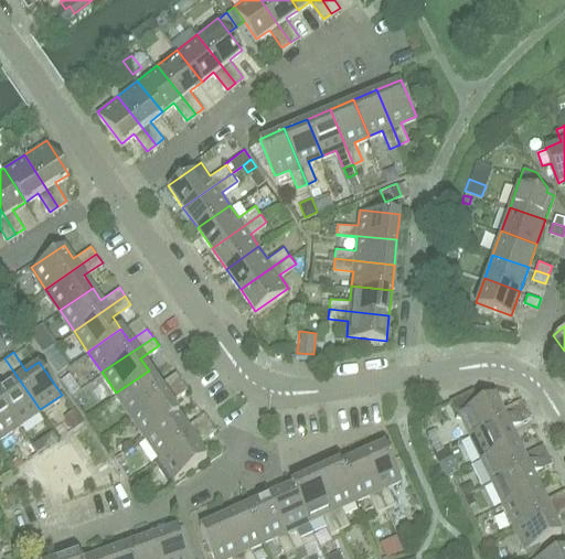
[(40,409),(4,358),(0,361),(0,368),(9,382),(0,387),(0,395),(19,423),(40,409)]
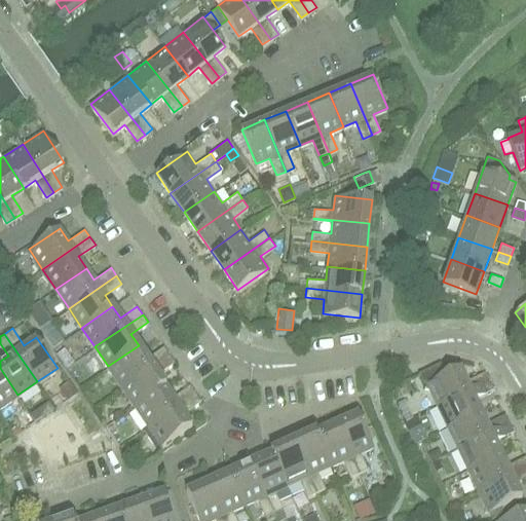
[(121,386),(170,354),(163,345),(147,357),(139,345),(108,366),(121,386)]
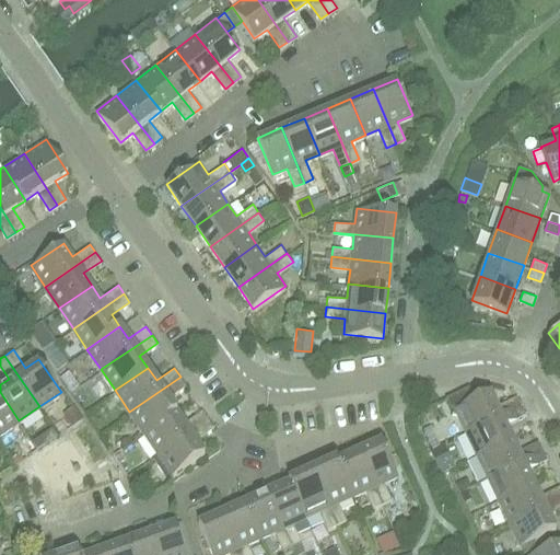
[(176,409),(167,397),(186,385),(181,377),(129,412),(143,431),(176,409)]
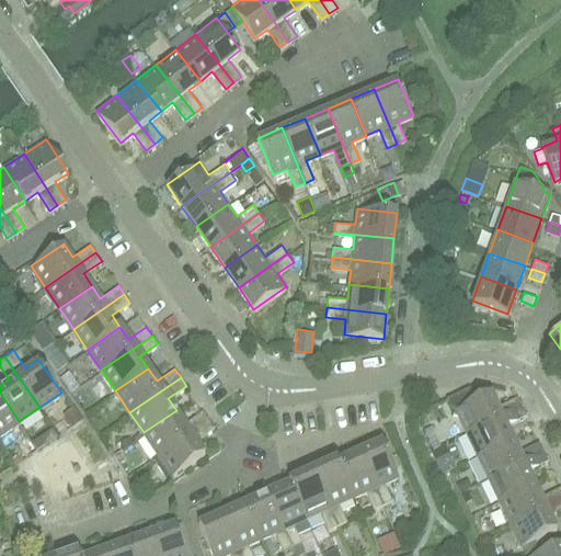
[(467,432),(522,405),(517,396),(497,405),(491,392),(477,398),(471,386),(447,397),(454,409),(455,408),(467,432)]
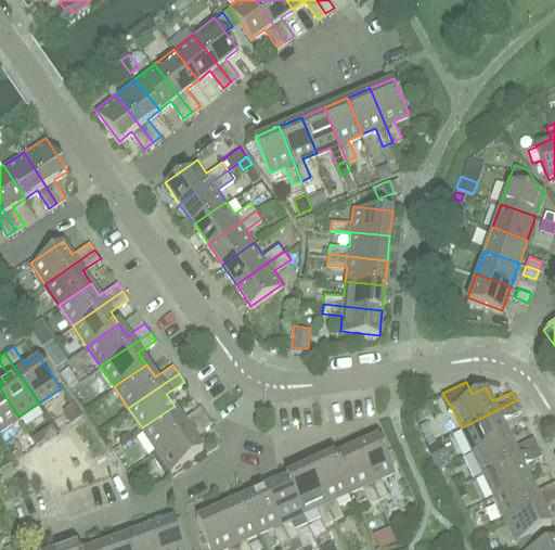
[(0,429),(18,417),(0,388),(0,429)]
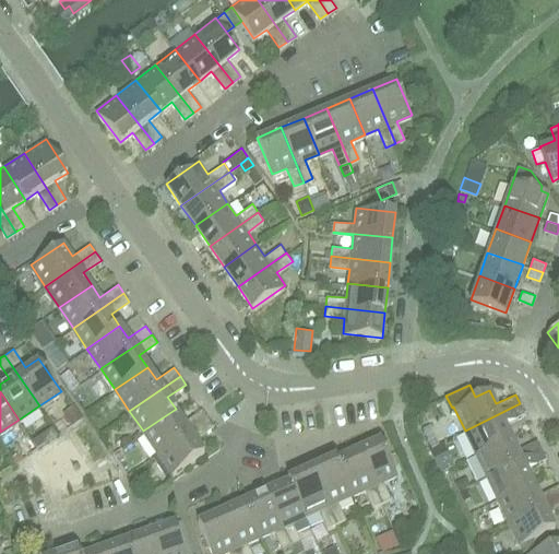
[(511,435),(504,422),(524,413),(520,403),(465,431),(476,452),(511,435)]
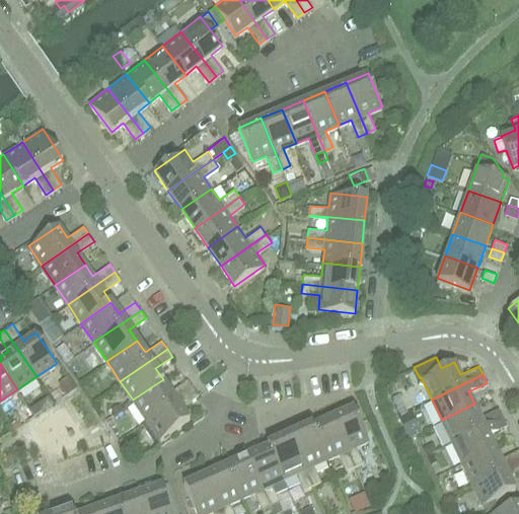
[(71,377),(61,384),(66,392),(76,385),(71,377)]
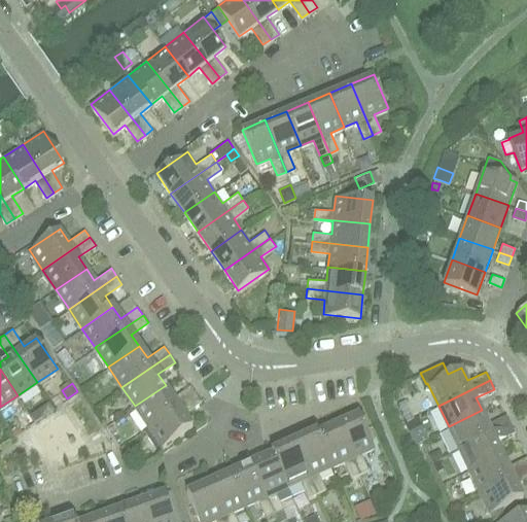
[(148,425),(196,392),(190,385),(173,396),(166,385),(135,406),(148,425)]
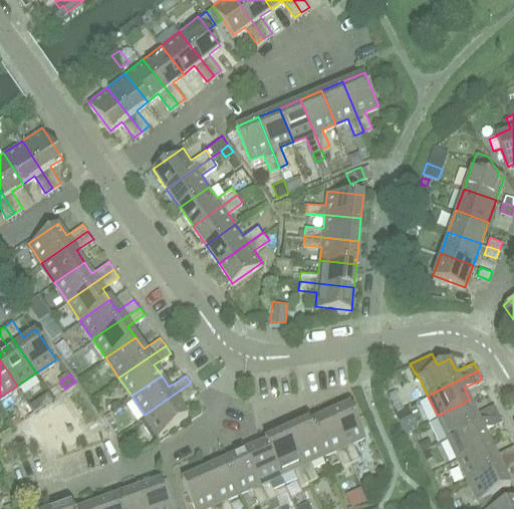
[(188,414),(180,402),(197,391),(191,383),(145,415),(158,435),(188,414)]
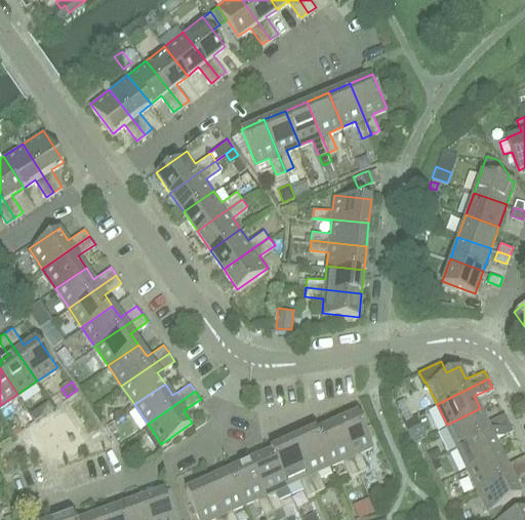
[(456,446),(509,421),(505,412),(486,422),(480,408),(447,425),(456,446)]
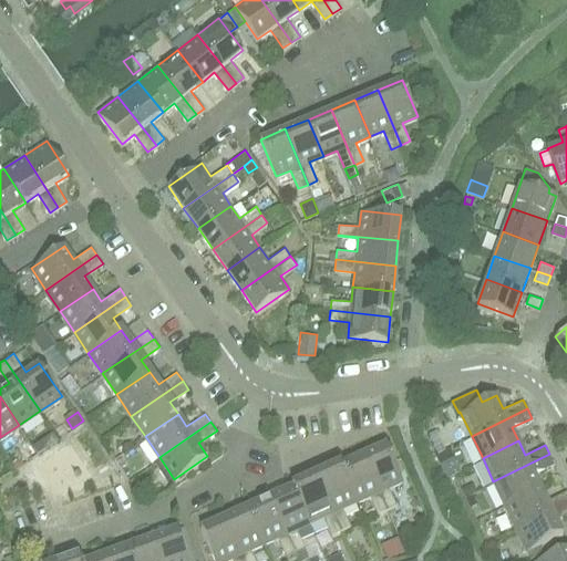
[(403,479),(387,443),(362,454),(388,509),(397,505),(389,486),(403,479)]
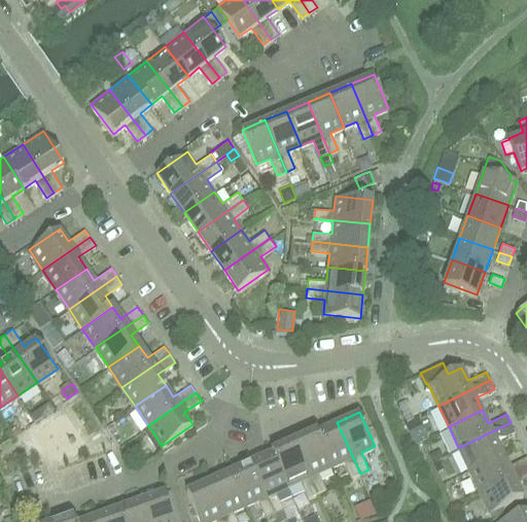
[(406,419),(405,420),(409,429),(410,429),(416,425),(421,423),(417,414),(412,417),(406,419)]
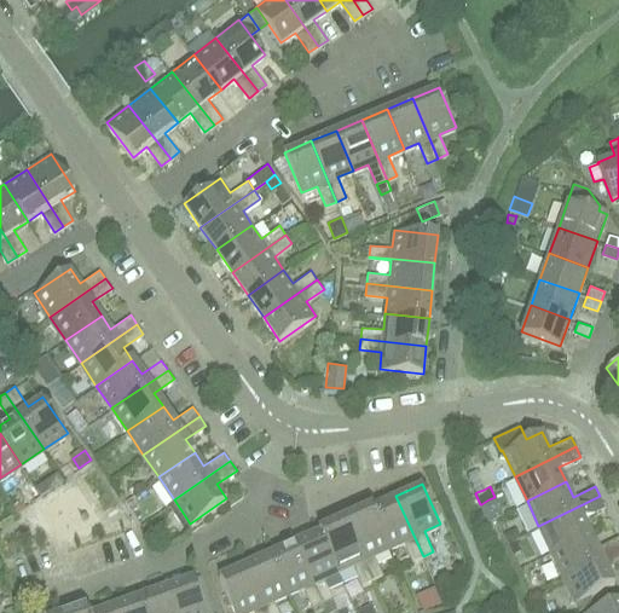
[(15,489),(7,493),(13,503),(21,498),(15,489)]
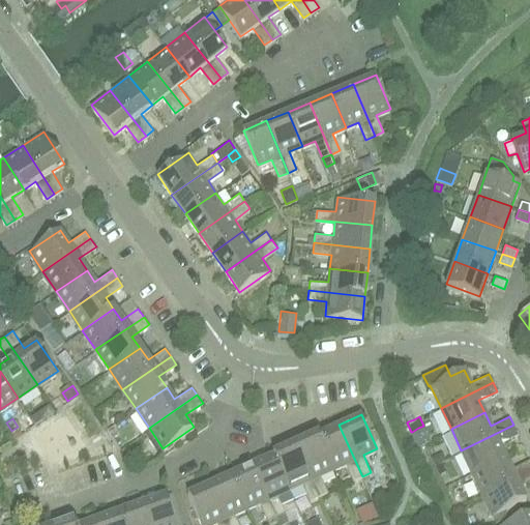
[(362,476),(339,425),(318,434),(333,469),(346,463),(353,479),(362,476)]
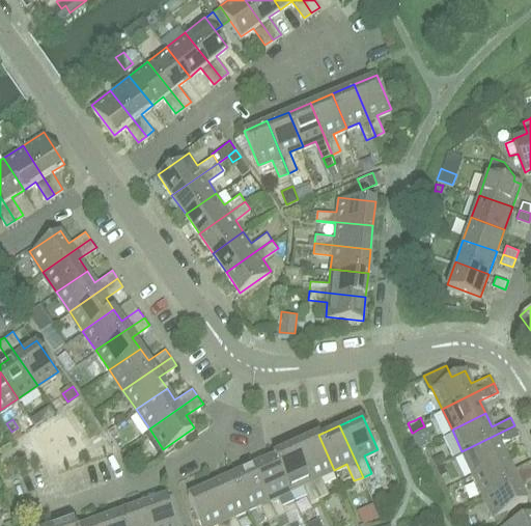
[(506,455),(500,443),(519,435),(514,425),(462,451),(472,472),(506,455)]
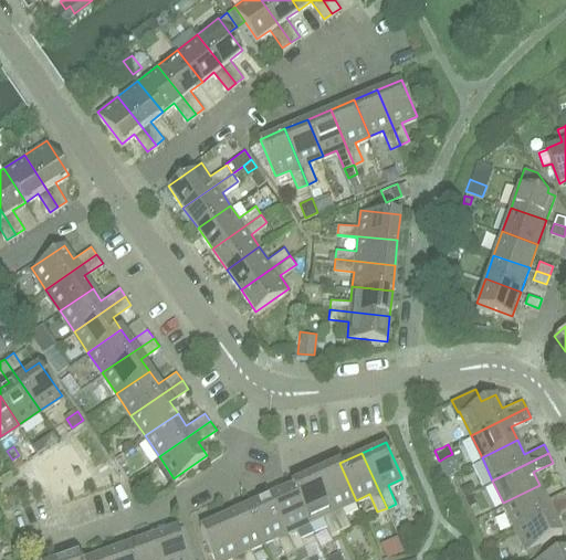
[(356,500),(339,463),(316,474),(341,528),(350,525),(342,506),(356,500)]
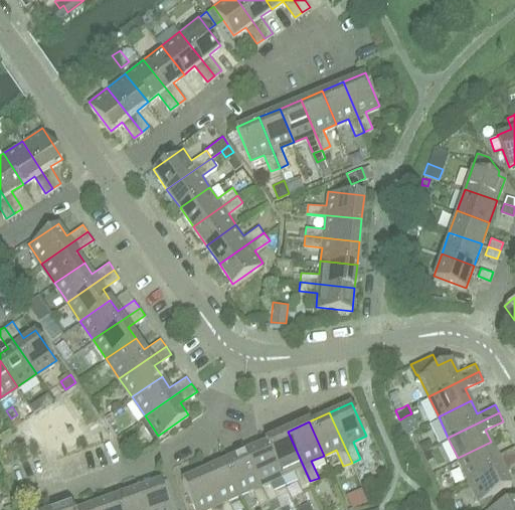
[(310,481),(288,432),(267,441),(282,474),(294,469),(302,485),(310,481)]
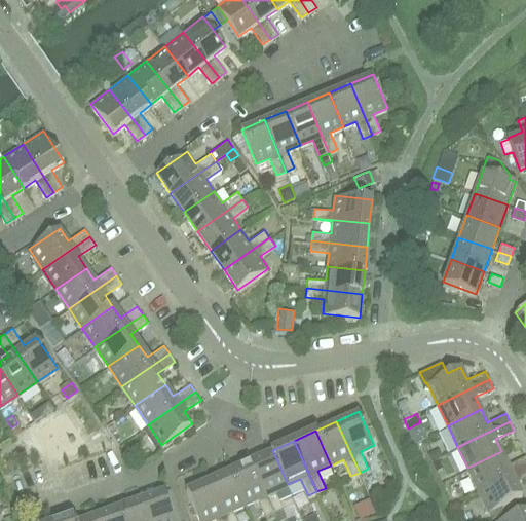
[(436,449),(428,452),(431,459),(439,455),(436,449)]
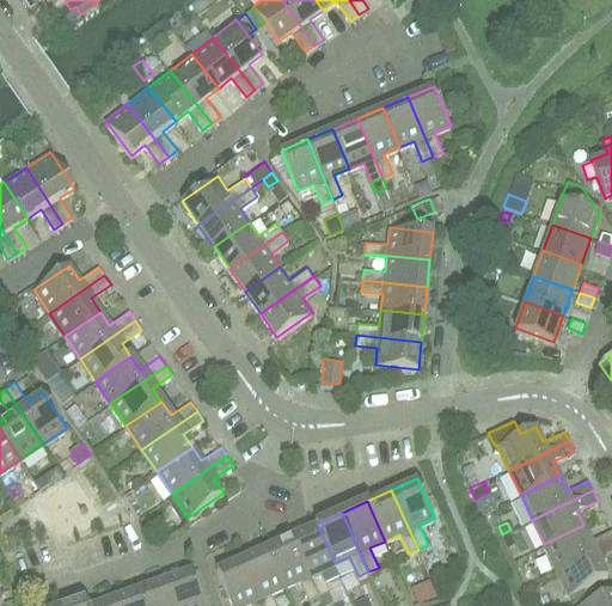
[(317,524),(292,536),(319,594),(329,589),(320,570),(335,563),(317,524)]
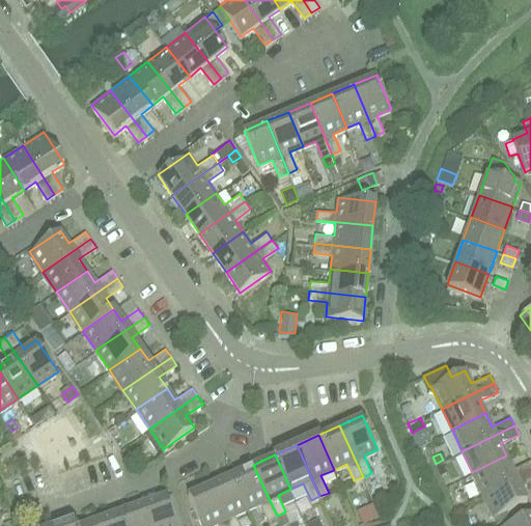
[(482,494),(530,470),(530,460),(512,469),(506,455),(472,472),(482,494)]
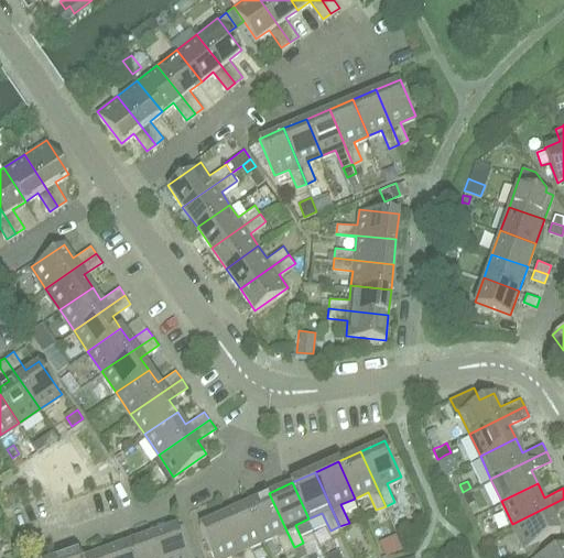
[(294,547),(269,493),(246,503),(262,539),(277,534),(284,551),(294,547)]
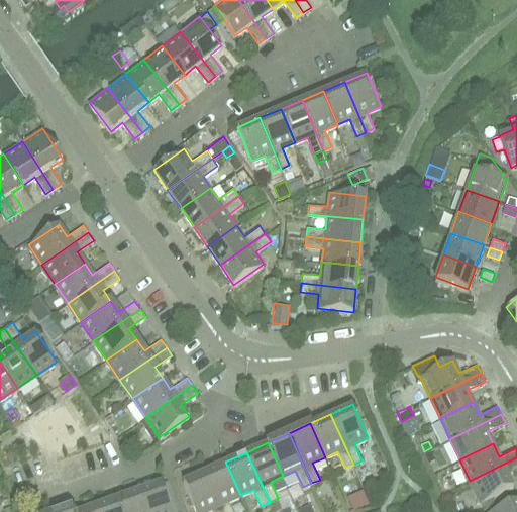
[(513,486),(507,473),(516,468),(516,457),(470,481),(481,502),(482,502),(492,497),(513,486)]
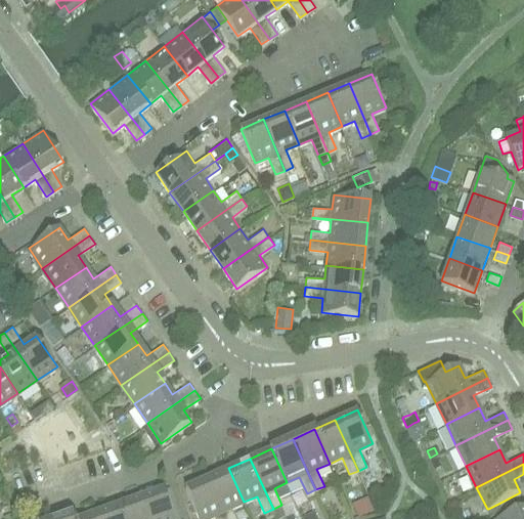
[(228,468),(208,477),(225,518),(236,518),(231,508),(244,502),(228,468)]
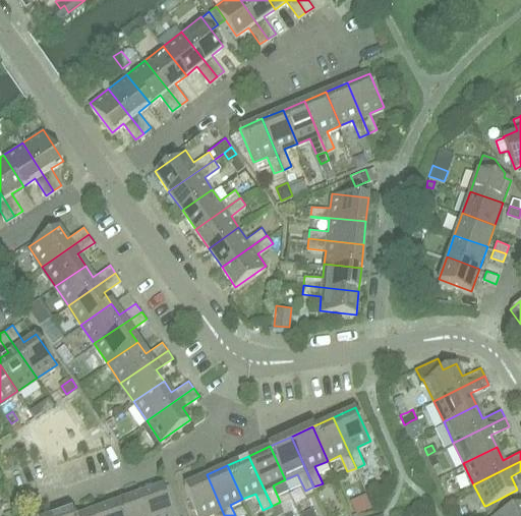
[(224,515),(207,474),(184,484),(197,515),(205,515),(213,512),(214,515),(224,515)]
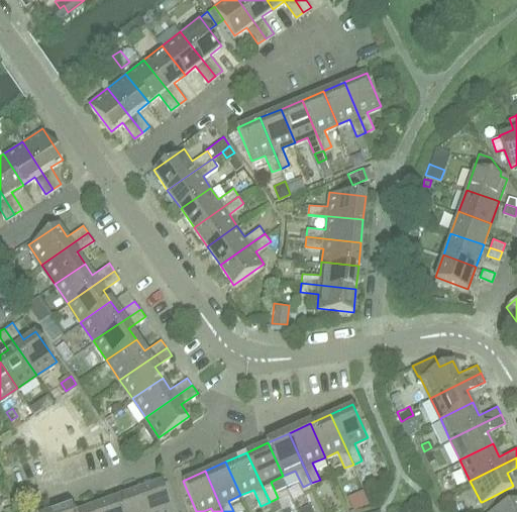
[(172,511),(162,481),(139,489),(146,511),(172,511)]
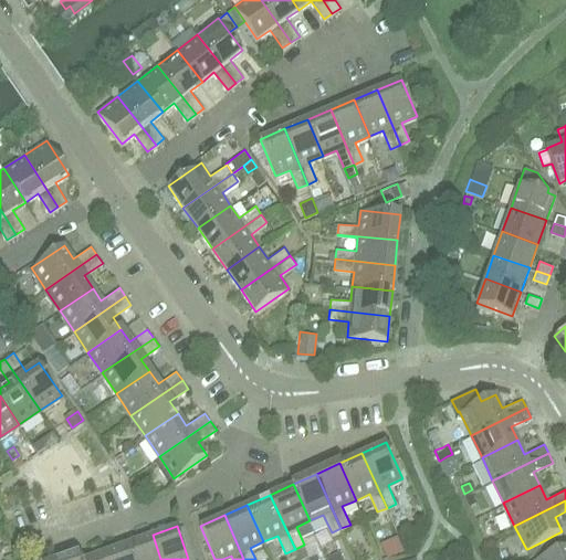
[(160,559),(153,535),(128,543),(134,559),(160,559)]
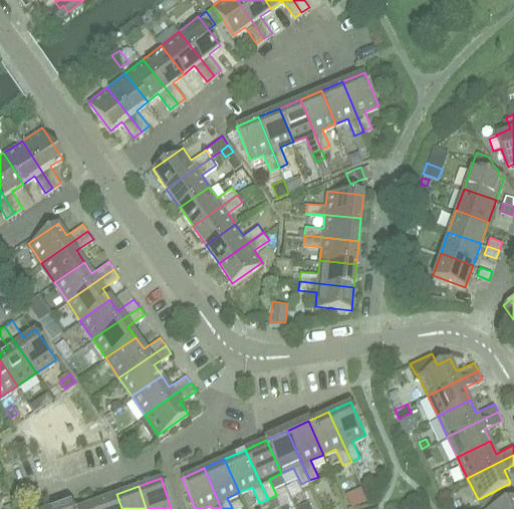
[(121,508),(116,494),(95,502),(97,508),(121,508)]
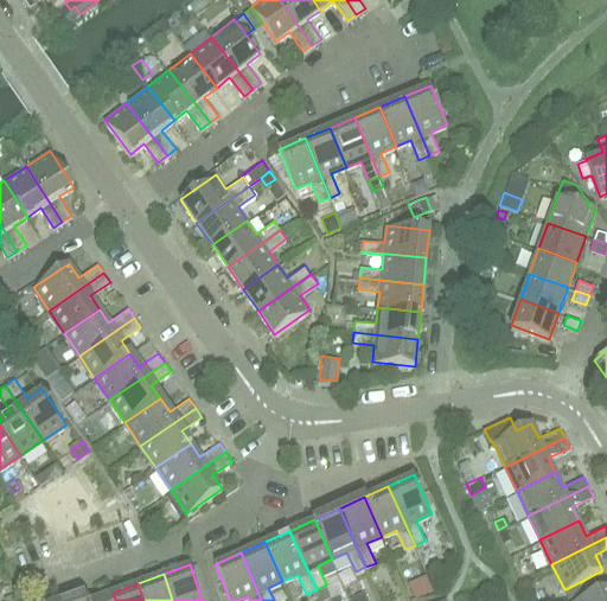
[(577,583),(566,589),(568,595),(581,589),(577,583)]
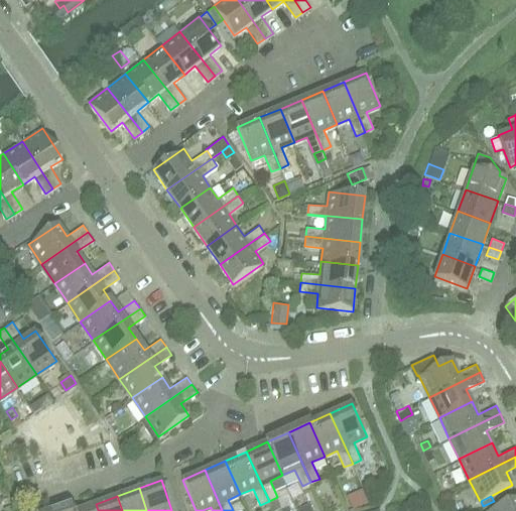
[(277,497),(269,501),(271,507),(272,509),(281,505),(277,497)]
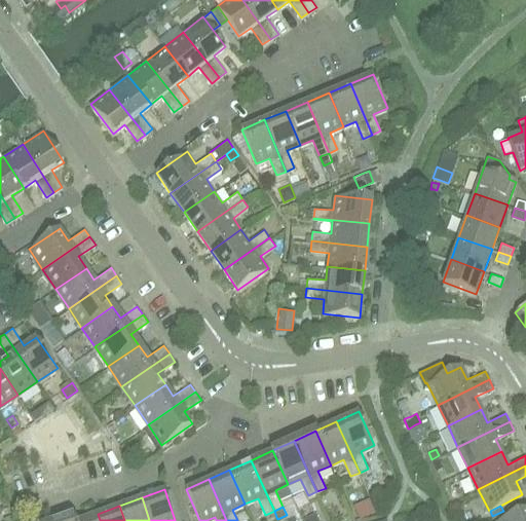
[(525,520),(525,508),(495,520),(525,520)]
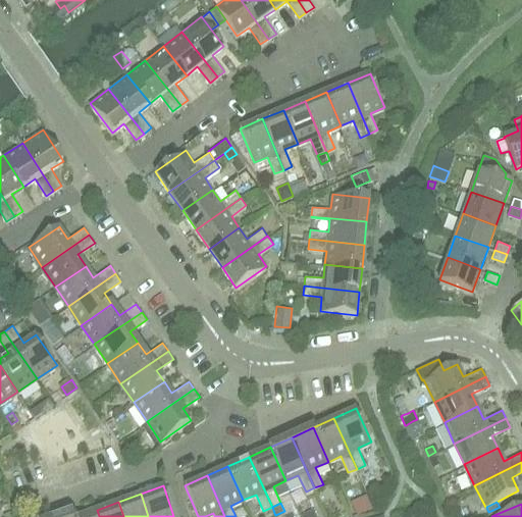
[(75,516),(72,508),(50,516),(49,516),(75,516)]
